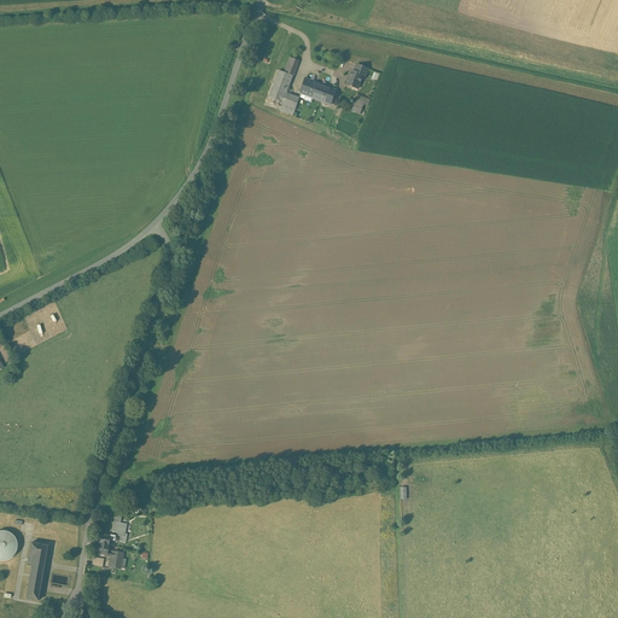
[(299,62),(290,58),(284,73),(293,76),(299,62)]
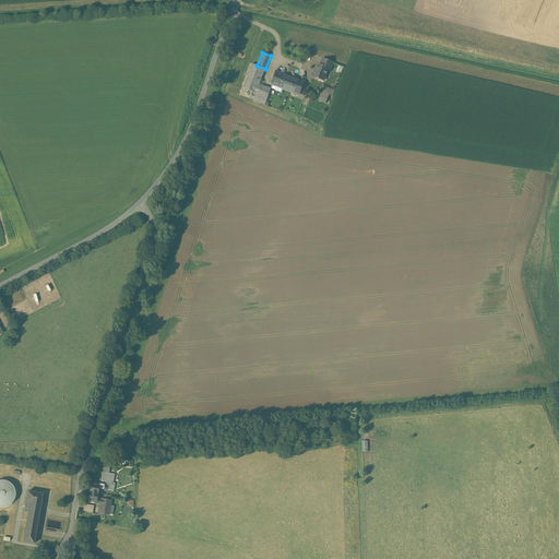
[(323,59),(320,66),(329,69),(330,70),(333,63),(323,59)]
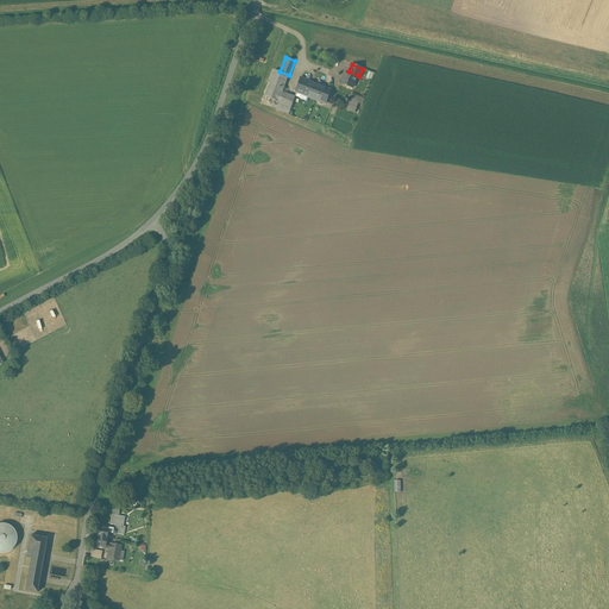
[(283,93),(289,75),(280,71),(275,70),(265,96),(278,101),(276,110),(297,117),(300,112),(303,113),(305,107),(293,102),(295,96),(283,93)]
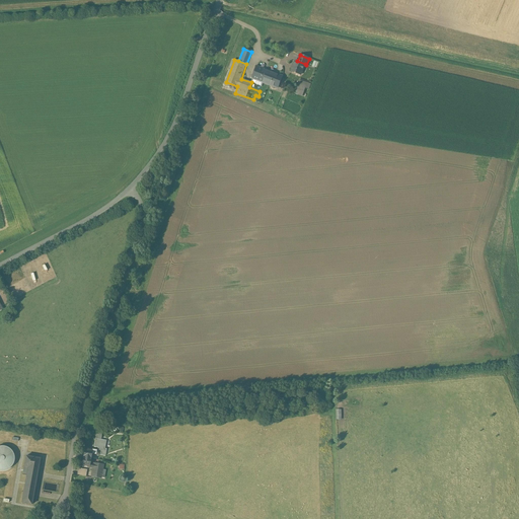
[(297,61),(295,60),(291,71),(301,75),(305,64),(297,61)]
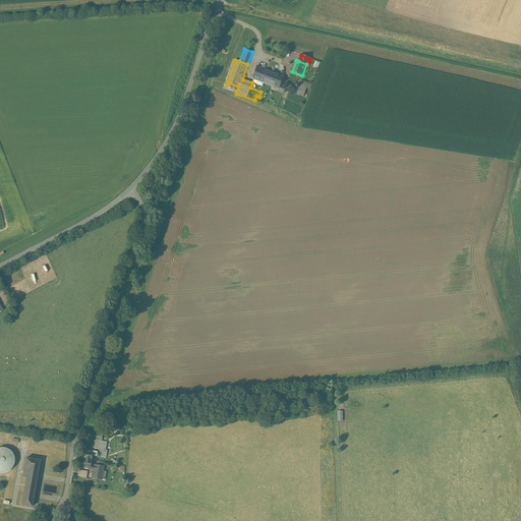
[(258,67),(266,69),(268,64),(261,61),(258,67)]
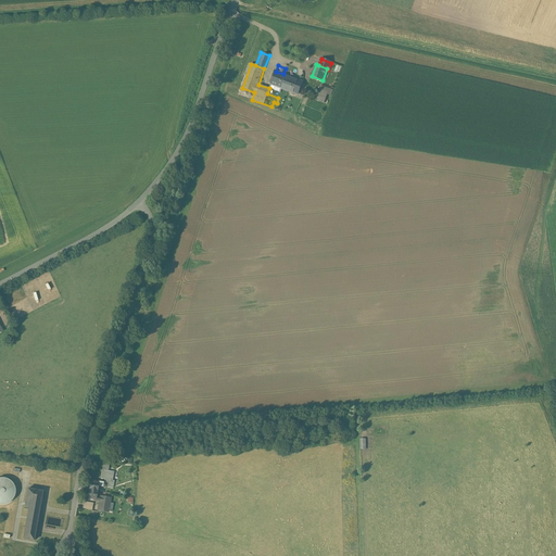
[(283,74),(276,72),(269,87),(273,88),(274,86),(298,95),(302,81),(283,74)]
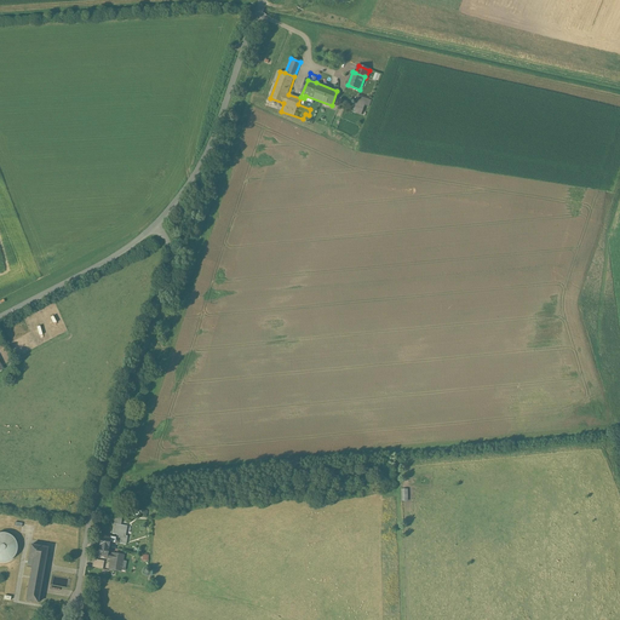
[(127,527),(114,524),(113,534),(116,535),(116,539),(110,538),(110,539),(109,543),(126,545),(127,537),(125,537),(127,527)]
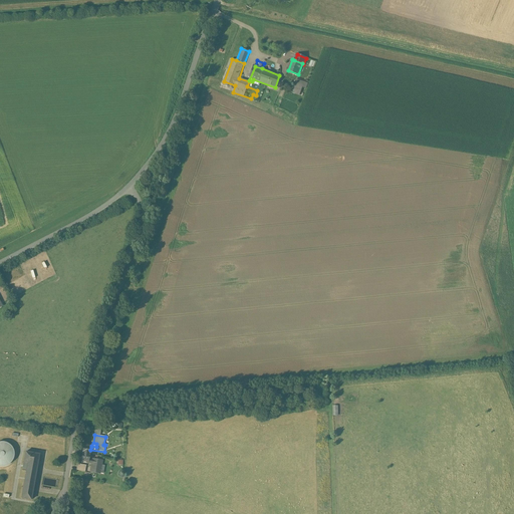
[(0,466),(1,467),(5,467),(9,465),(12,462),(14,457),(15,452),(13,448),(9,444),(5,442),(0,442),(0,466)]
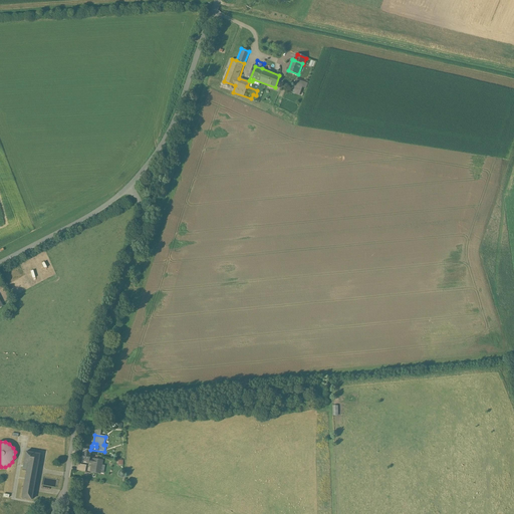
[(91,447),(83,445),(82,453),(90,454),(90,450),(91,447)]
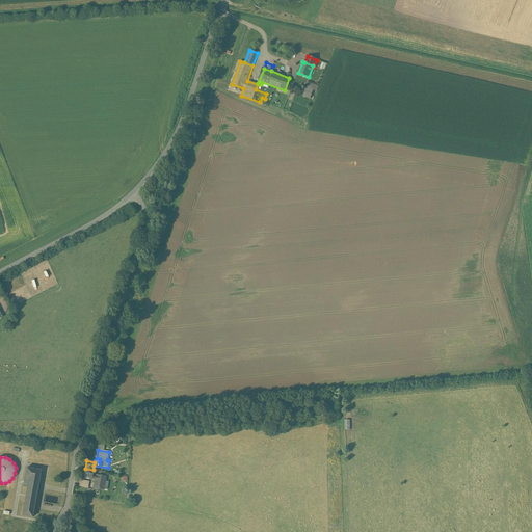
[(41,471),(26,468),(23,487),(27,488),(22,515),(32,517),(41,471)]
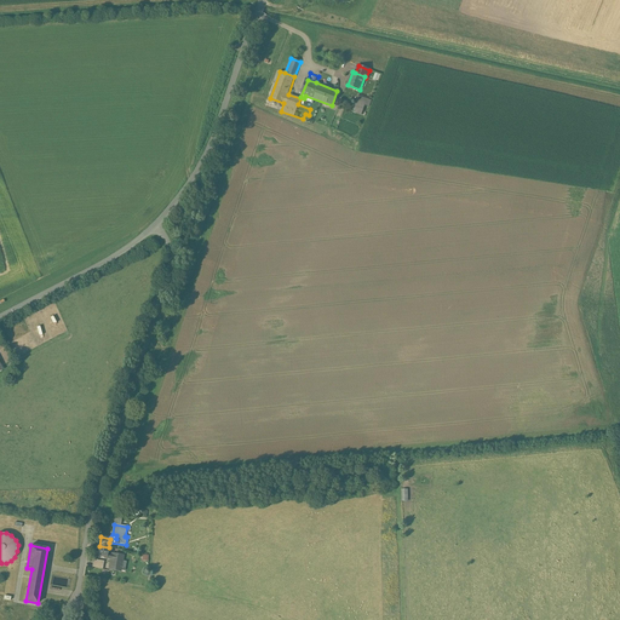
[(109,547),(99,546),(98,555),(107,556),(107,552),(108,554),(109,547)]
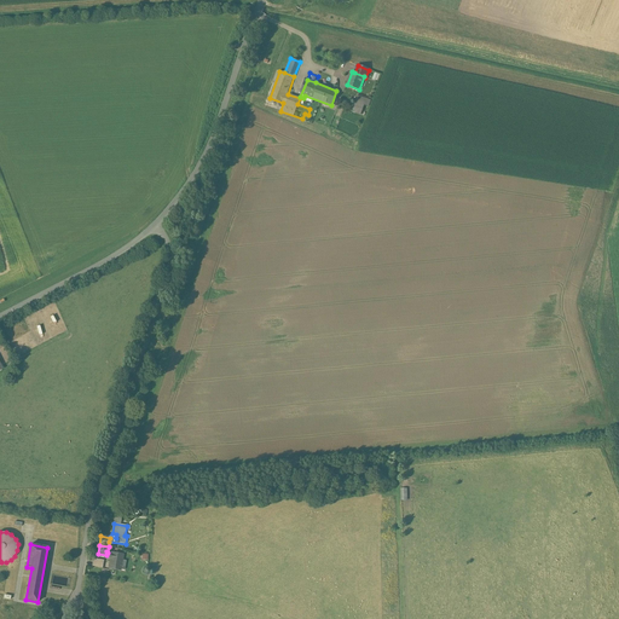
[(116,554),(108,553),(106,551),(106,555),(106,557),(110,559),(109,568),(120,571),(122,554),(116,554)]
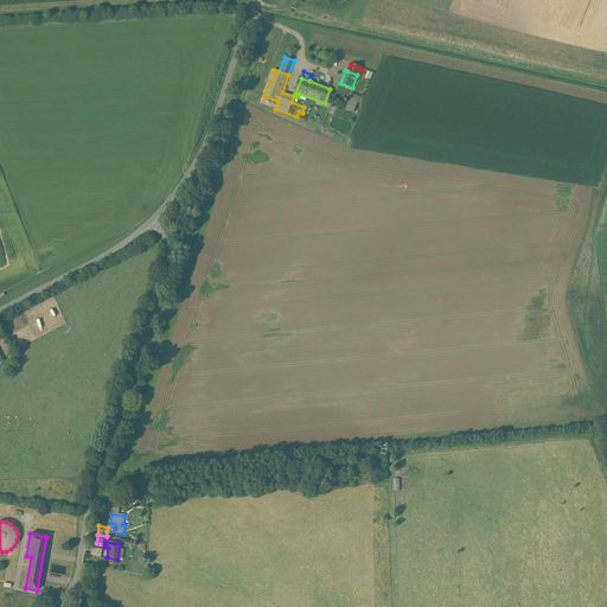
[(16,567),(7,566),(5,580),(13,581),(16,567)]
